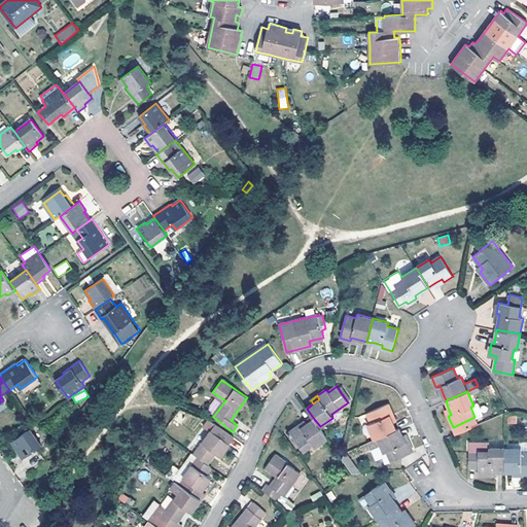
[(369,424),(375,440),(396,429),(393,422),(390,415),(393,414),(388,403),(367,413),(372,423),(369,424)]
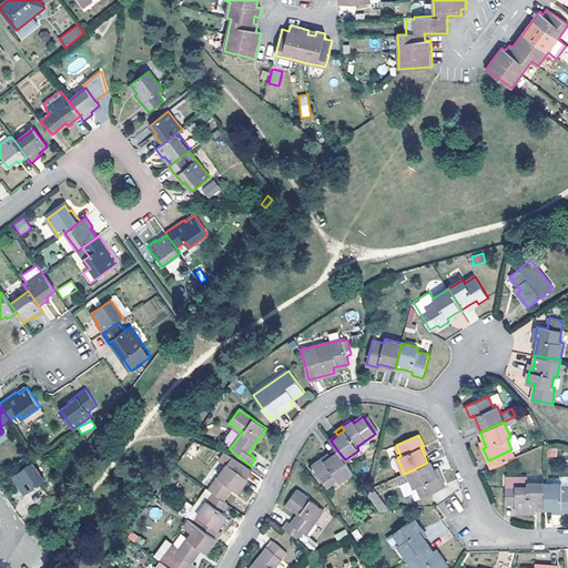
[(338,483),(353,473),(345,459),(338,452),(333,456),(325,462),(323,458),(313,466),(327,486),(336,478),(338,483)]
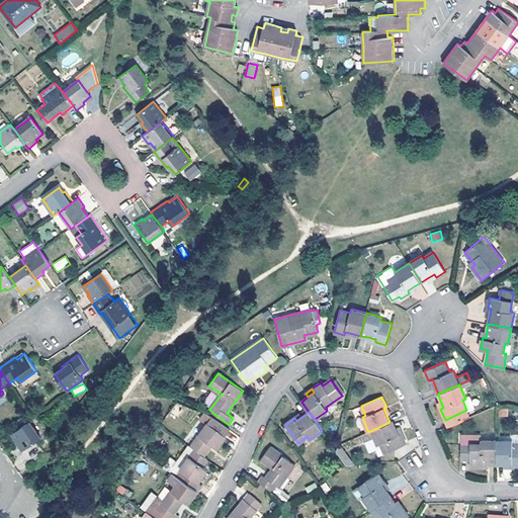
[(224,434),(228,428),(216,419),(211,425),(207,423),(191,447),(203,456),(211,445),(217,448),(226,436),(224,434)]
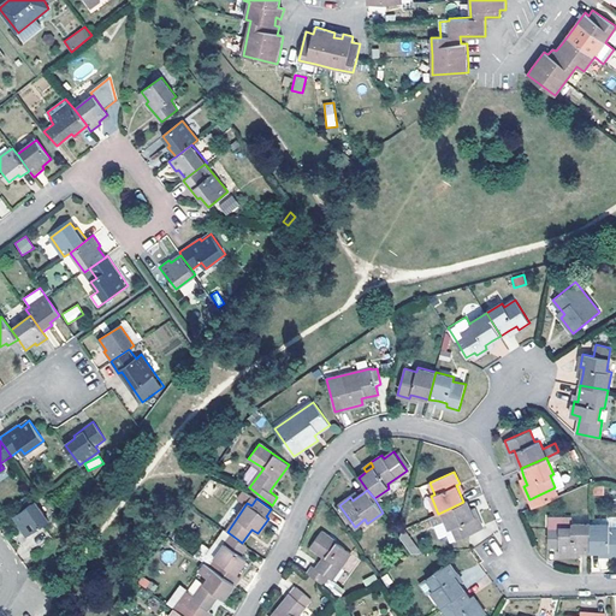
[(35,501),(15,515),(22,523),(19,526),(25,537),(48,520),(35,501)]
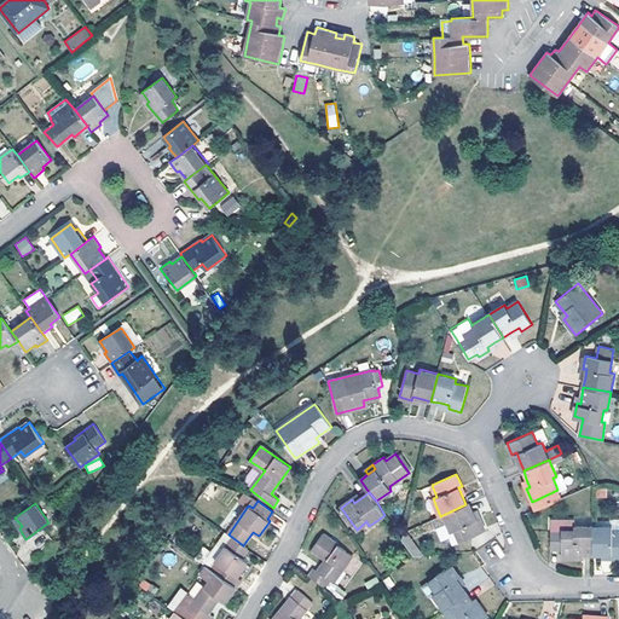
[(440,516),(432,519),(437,527),(447,522),(451,531),(456,530),(461,542),(485,531),(480,519),(476,520),(473,512),(469,503),(466,504),(440,516)]
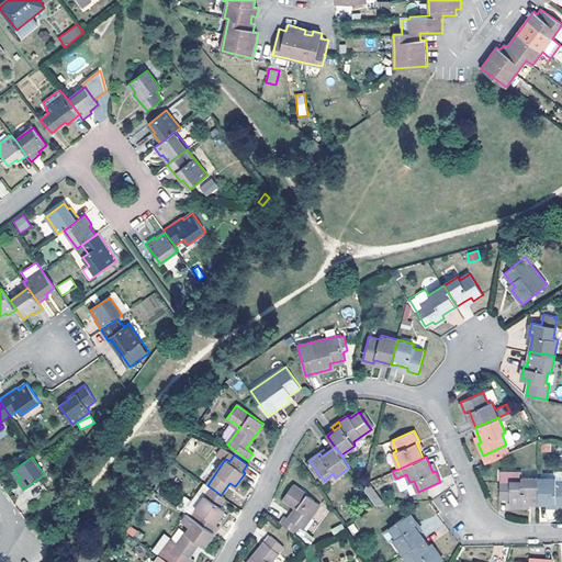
[(539,503),(539,478),(523,476),(523,472),(510,472),(510,482),(501,482),(501,497),(510,498),(510,506),(521,506),(523,502),(530,503),(539,503)]
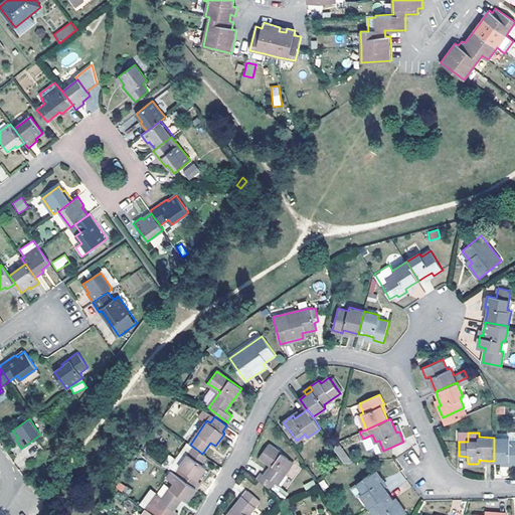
[(509,437),(494,438),(494,461),(502,461),(510,461),(510,464),(514,464),(514,441),(509,442),(509,437)]
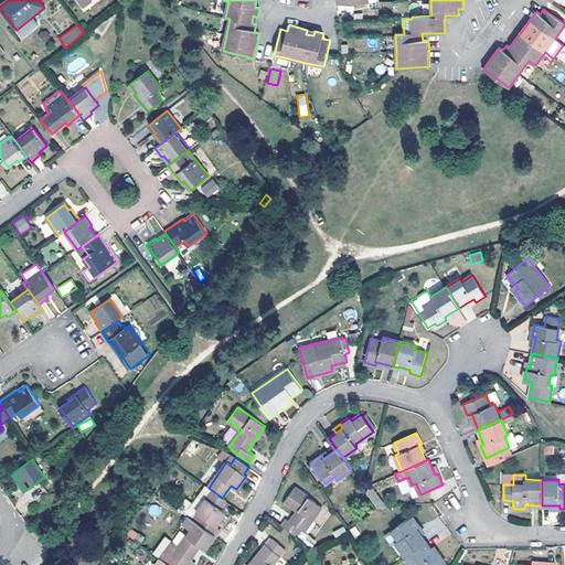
[(196,522),(216,535),(221,530),(216,526),(226,512),(221,508),(226,500),(222,498),(209,488),(206,486),(195,501),(202,505),(196,512),(192,519),(196,522)]
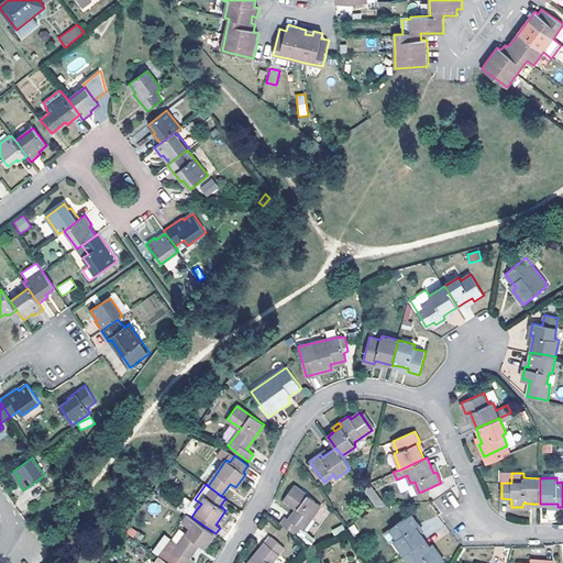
[(377,505),(385,505),(368,484),(366,490),(377,505)]
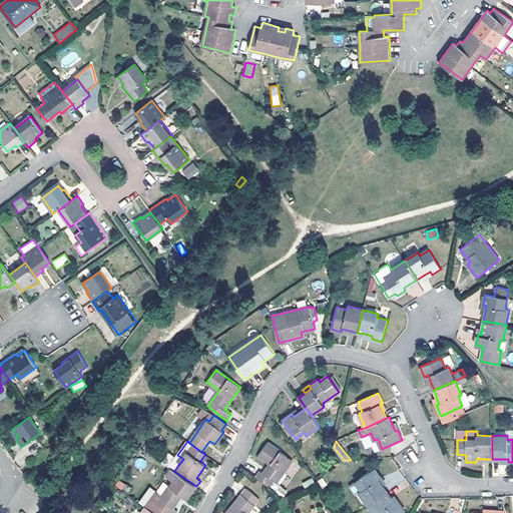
[(257,477),(271,487),(275,481),(277,482),(293,460),(269,442),(260,455),(271,464),(264,473),(261,471),(257,477)]
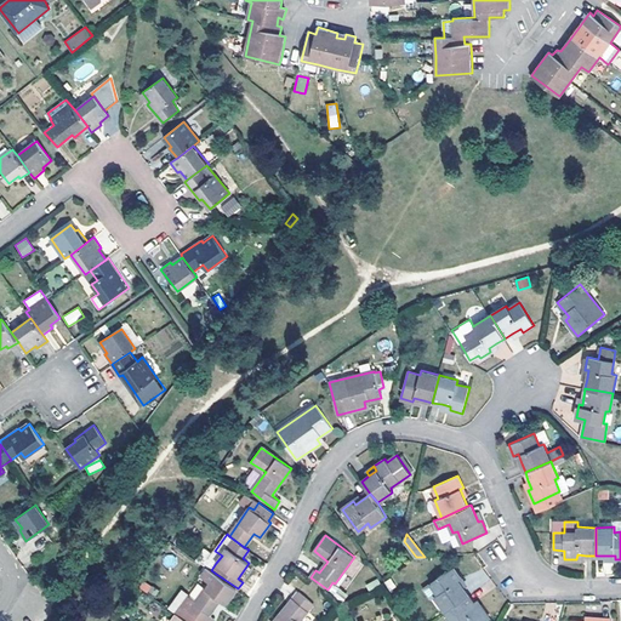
[(209,558),(216,563),(222,556),(215,551),(209,558)]
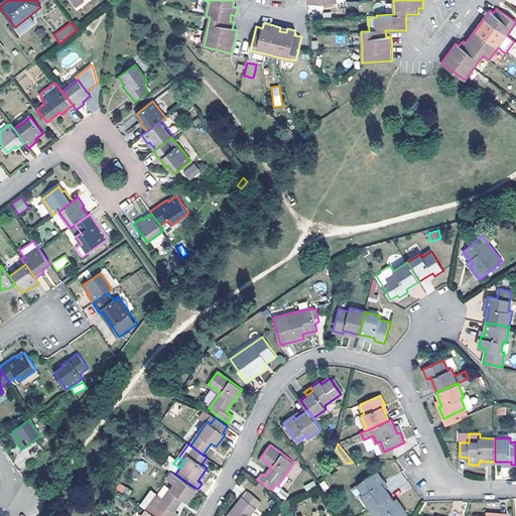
[(138,461),(135,469),(143,472),(146,464),(138,461)]
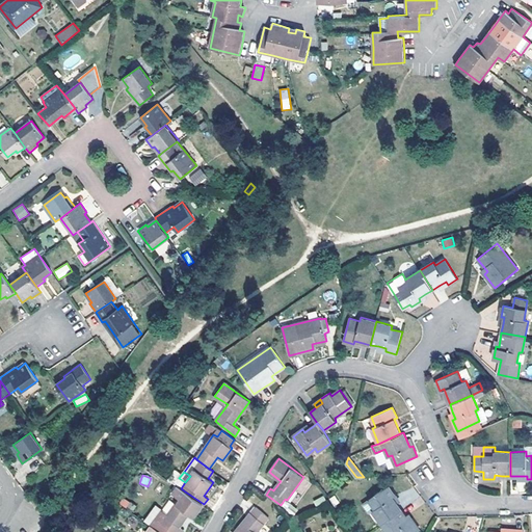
[(373,511),(381,524),(401,510),(397,504),(392,498),(395,495),(389,486),(369,500),(375,508),(373,511)]
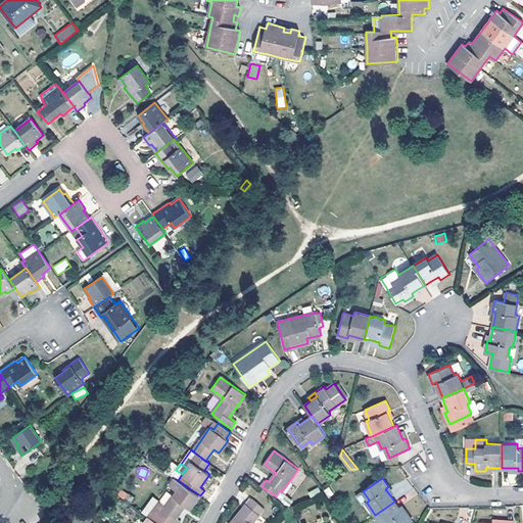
[(159,502),(149,517),(157,522),(180,522),(182,521),(177,518),(186,506),(191,510),(200,495),(182,483),(165,506),(159,502)]
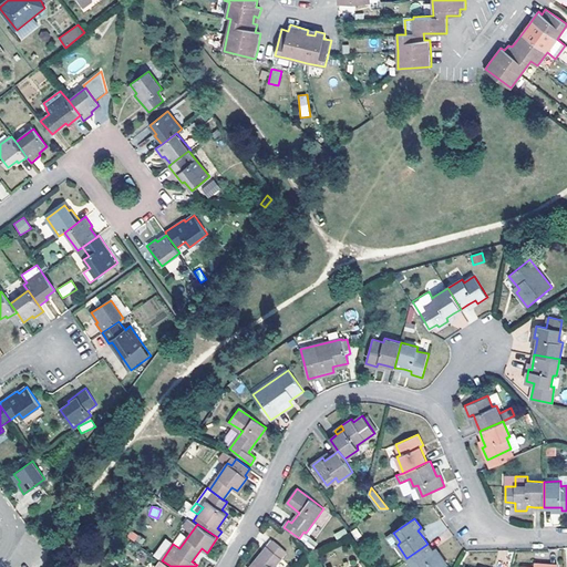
[(133,531),(127,536),(140,546),(144,540),(133,531)]
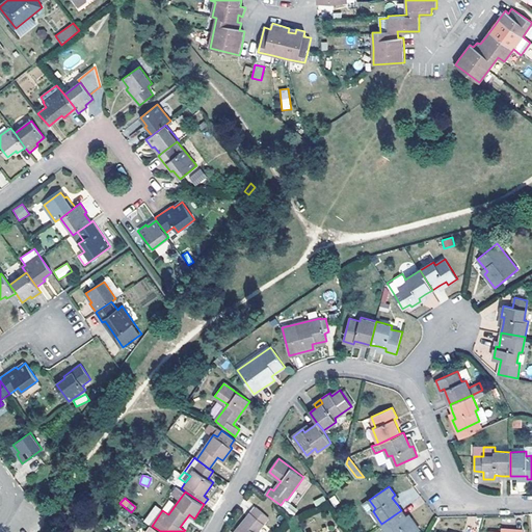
[(235,531),(256,531),(268,516),(256,507),(235,531)]
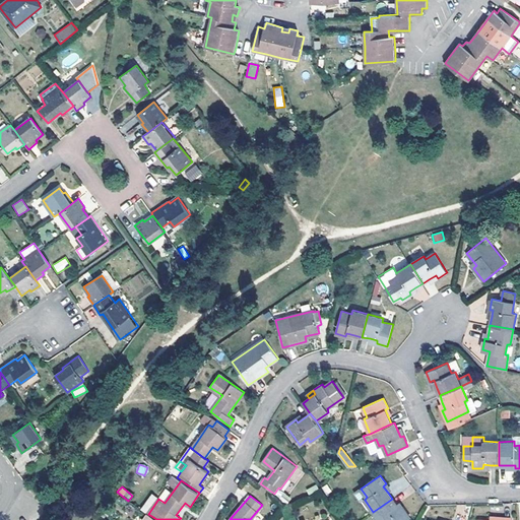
[(392,499),(373,512),(379,519),(406,519),(410,518),(399,502),(396,504),(392,499)]
